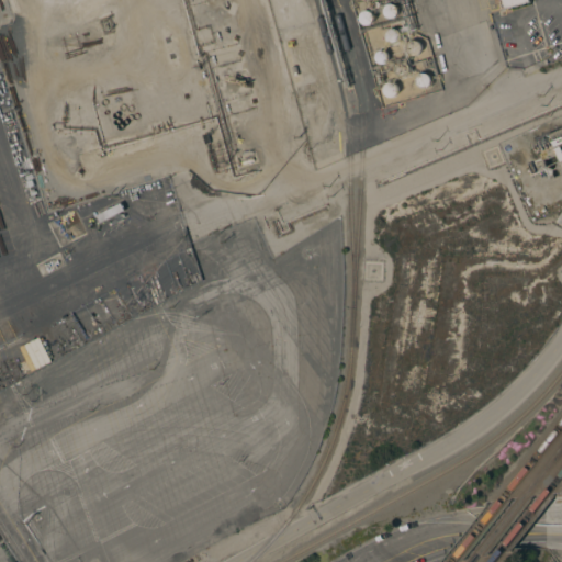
[(529,0),(530,2),(504,10),(502,3),(495,4),(493,0),(529,0)]
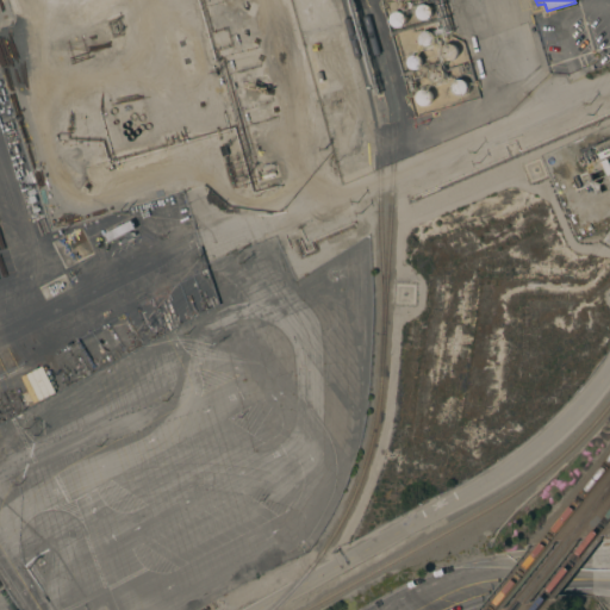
[(378,49),(372,50),(363,20),(369,18),(378,49)]
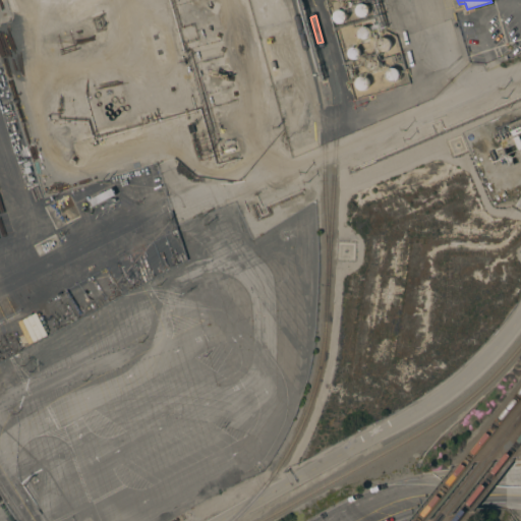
[(368,40),(366,41),(363,42),(360,41),(358,39),(357,37),(356,35),(356,32),(357,31),(358,29),(361,26),(363,25),(366,26),(368,27),(369,29),(371,31),(371,33),(371,36),(371,37),(369,40),(368,40)]
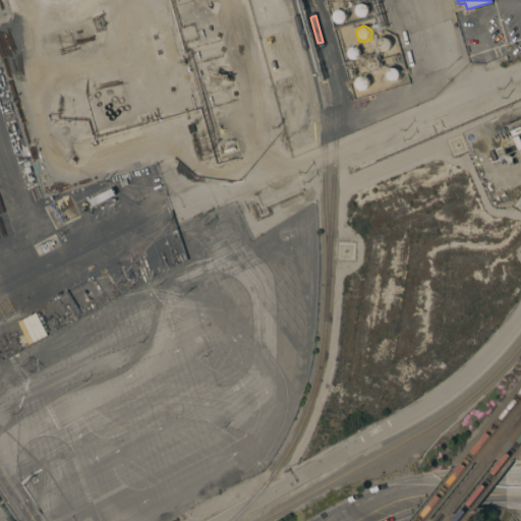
[(386,52),(384,52),(382,52),(380,51),(378,50),(377,47),(375,45),(377,44),(377,41),(379,39),(381,38),(384,38),(386,38),(387,39),(389,40),(390,41),(391,44),(391,46),(390,49),(388,51),(386,52)]
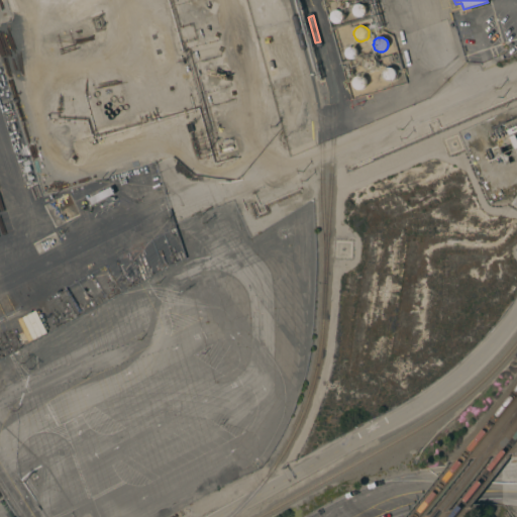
[(328,71),(323,73),(316,46),(321,45),(328,71)]
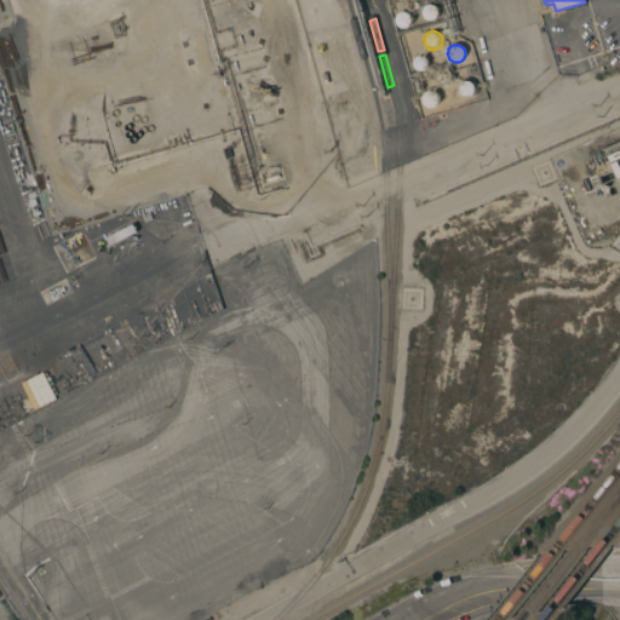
[(446,86),(443,86),(442,86),(438,85),(436,82),(435,80),(435,76),(435,75),(436,72),(438,69),(441,68),(445,68),(447,69),(451,70),(451,72),(453,74),(453,78),(453,79),(452,82),(449,85),(446,86)]
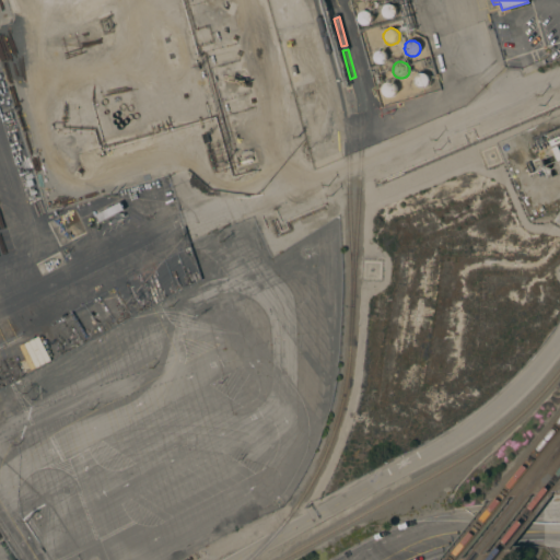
[(428,84),(427,85),(424,88),(422,89),(419,89),(417,88),(416,86),(413,84),(412,81),(412,79),(413,76),(416,73),(418,72),(419,71),(422,71),(424,72),(428,74),(429,78),(429,79),(429,82),(428,84)]
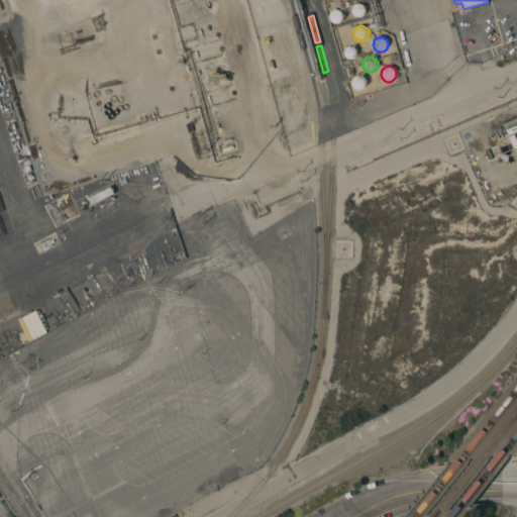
[(367,85),(365,87),(364,89),(360,90),(358,90),(356,89),(354,88),(352,86),(352,85),(352,82),(352,80),(354,78),(356,76),(357,76),(359,76),(363,76),(364,77),(366,79),(367,81),(367,83),(367,85)]
